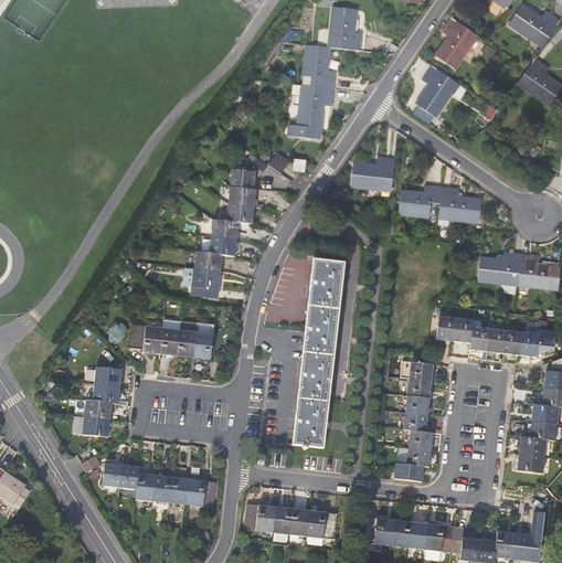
[(330,6),(327,36),(326,45),(339,46),(356,49),(358,32),(349,31),(351,8),(330,6)]
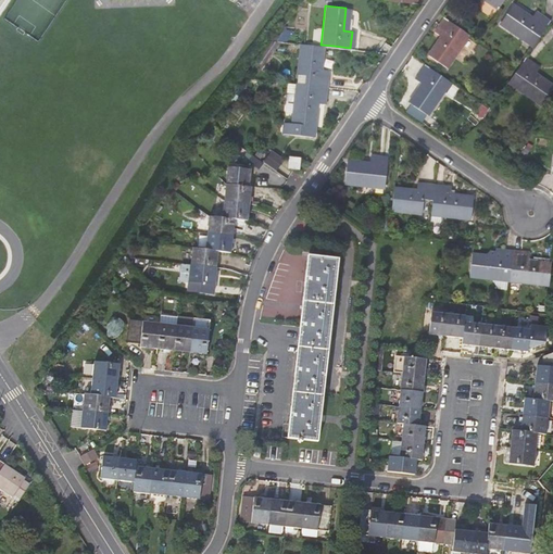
[(513,7),(501,23),(532,45),(549,21),(532,10),(528,16),(513,7)]
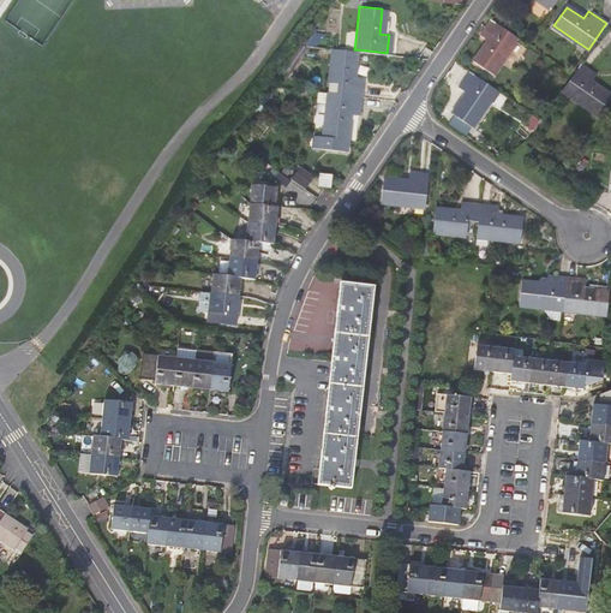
[(490,19),(479,35),(487,41),(473,60),(491,73),(516,37),(490,19)]
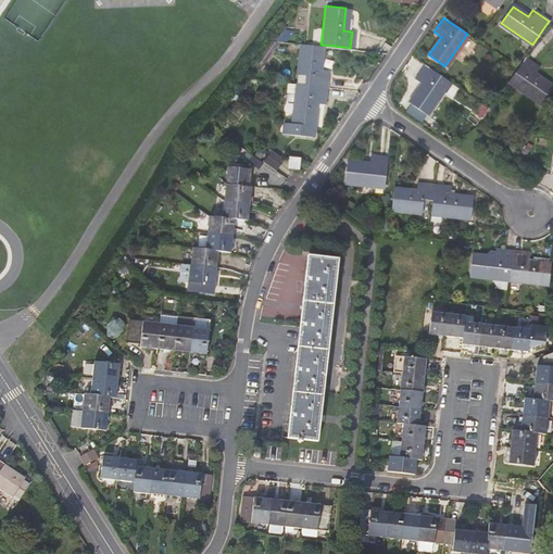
[(299,42),(293,83),(288,82),(287,91),(293,92),(290,122),(285,121),(283,134),(310,136),(313,100),(323,101),(326,68),(317,67),(319,45),(299,42)]
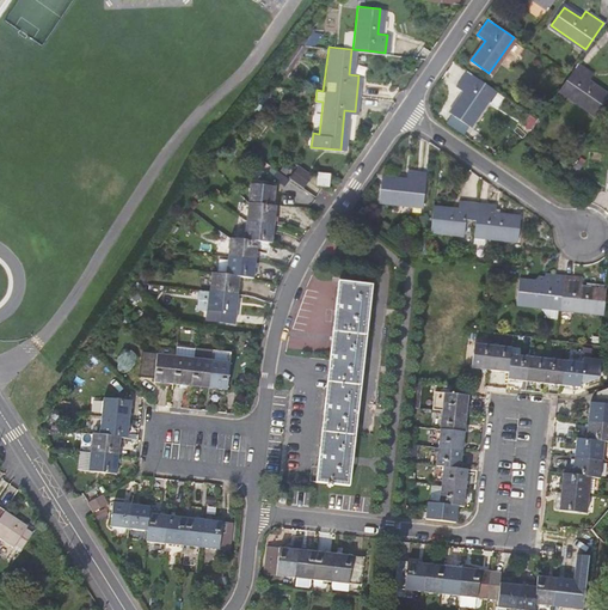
[(576,63),(569,74),(558,90),(594,115),(607,96),(588,83),(593,75),(576,63)]
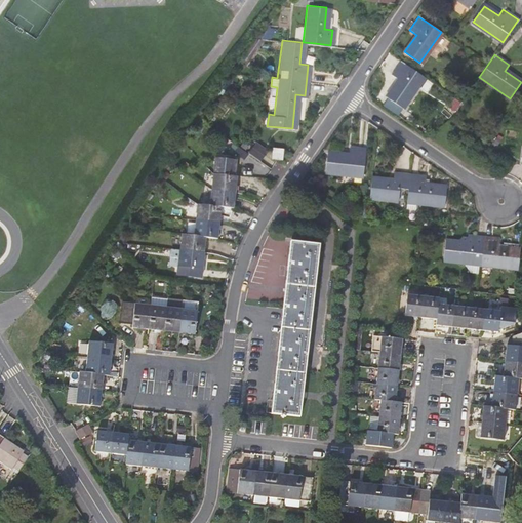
[(400,58),(390,72),(397,77),(386,93),(403,106),(424,75),(400,58)]
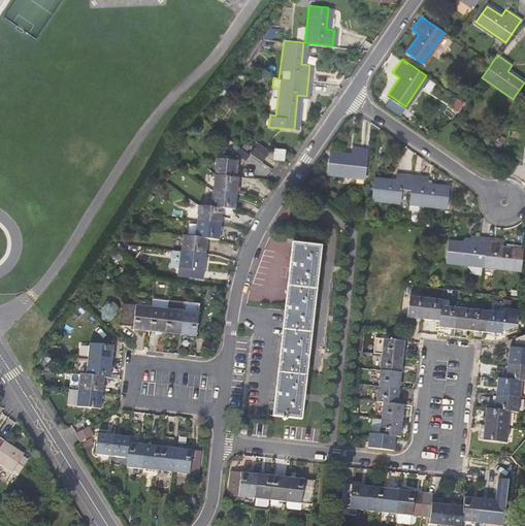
[(255,137),(245,150),(257,158),(266,144),(255,137)]
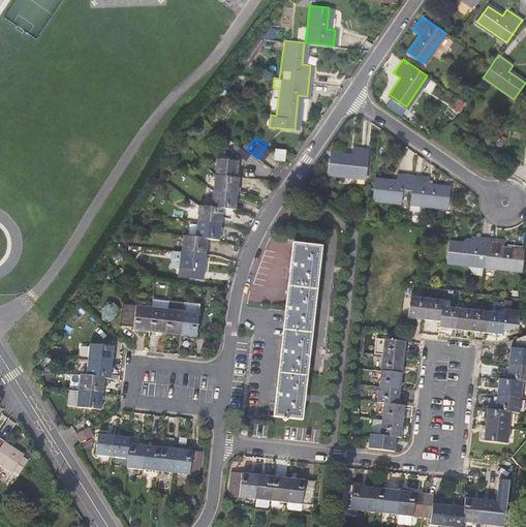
[(273,146),(272,157),(281,157),(282,147),(273,146)]
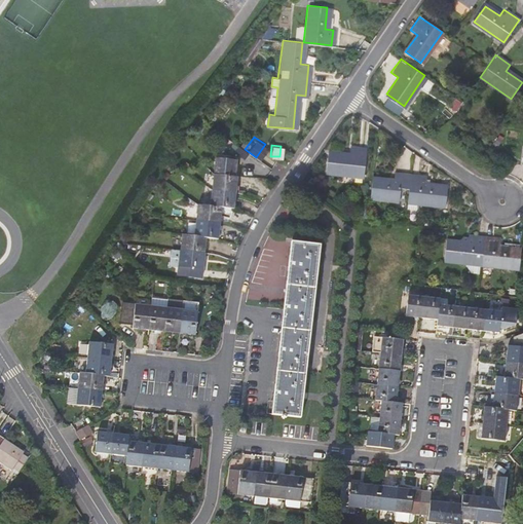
[(327,157),(325,178),(363,182),(366,154),(349,152),(348,159),(327,157)]
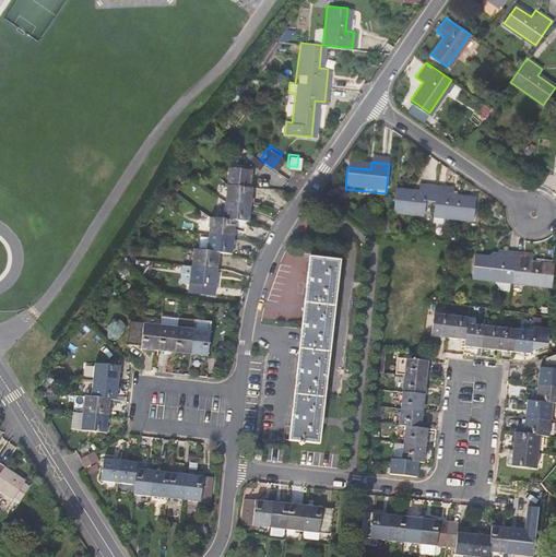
[(229,168),(224,203),(222,221),(210,218),(205,252),(193,251),(188,295),(213,298),(219,255),(231,256),(235,222),(247,224),(251,189),(248,189),(250,170),(229,168)]
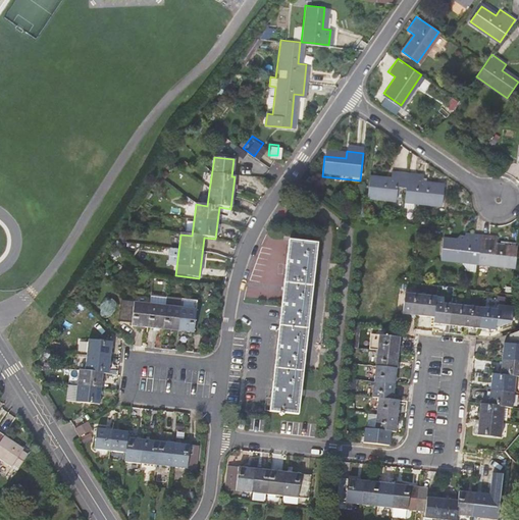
[(369,180),(367,202),(395,205),(397,193),(405,193),(404,205),(439,209),(443,189),(421,187),(422,178),(392,175),(391,184),(369,180)]
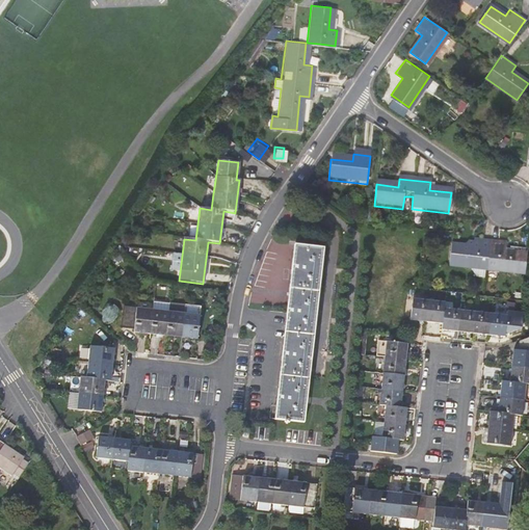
[(447,246),(445,266),(466,269),(478,270),(483,270),(484,258),(495,259),(494,271),(522,275),(524,255),(503,253),(504,244),(470,240),(470,242),(469,248),(463,247),(447,246)]
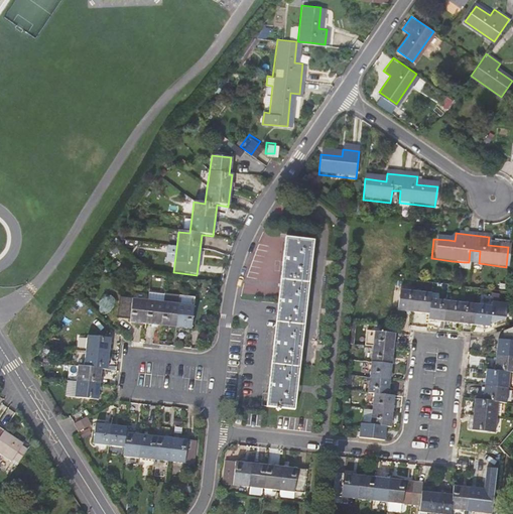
[(287,235),(267,403),(296,406),(315,238),(287,235)]
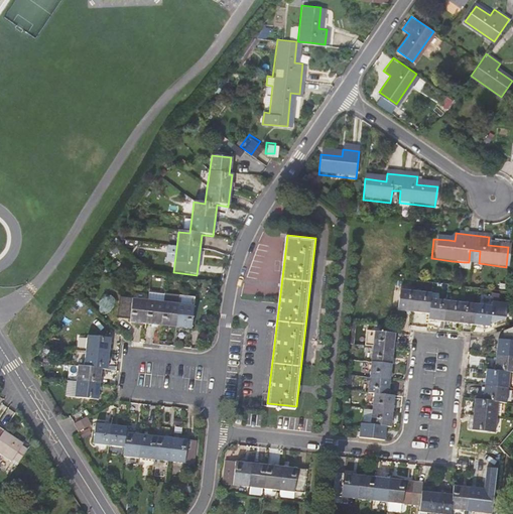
[(464,262),(452,261),(451,262),(456,268),(463,269),(464,262)]
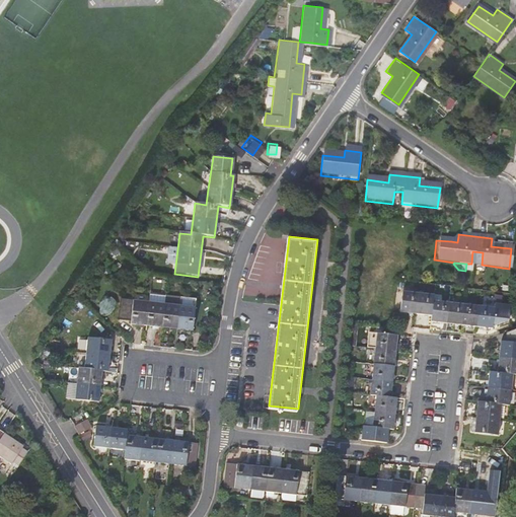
[(434,293),(400,289),(397,309),(432,312),(431,319),(493,326),(494,321),(499,322),(509,318),(511,304),(495,302),(495,306),(434,299),(434,293)]
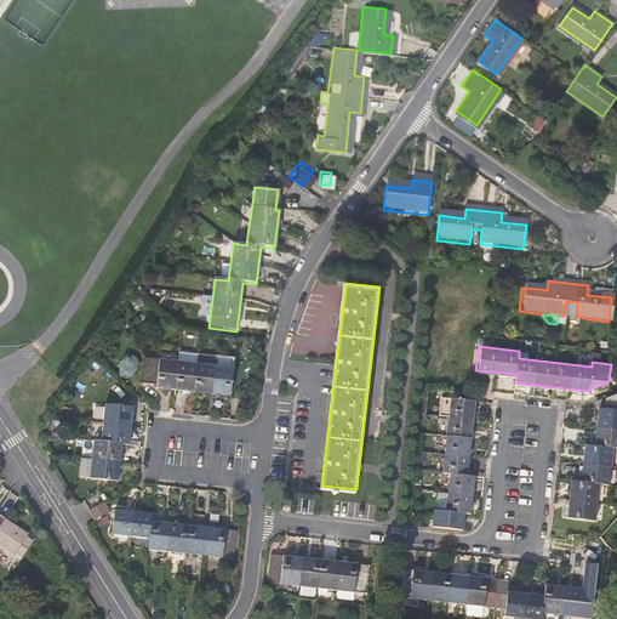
[(144,358),(142,382),(158,384),(156,387),(230,395),(233,367),(144,358)]
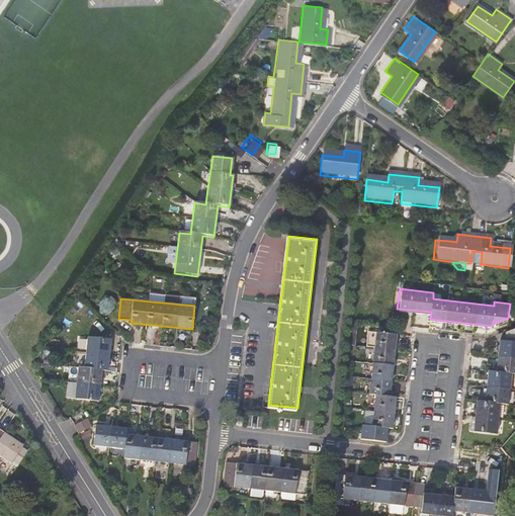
[(514,325),(510,327),(509,341),(503,340),(499,371),(491,370),(488,401),(480,400),(477,431),(500,433),(503,403),(511,404),(514,372),(514,325)]
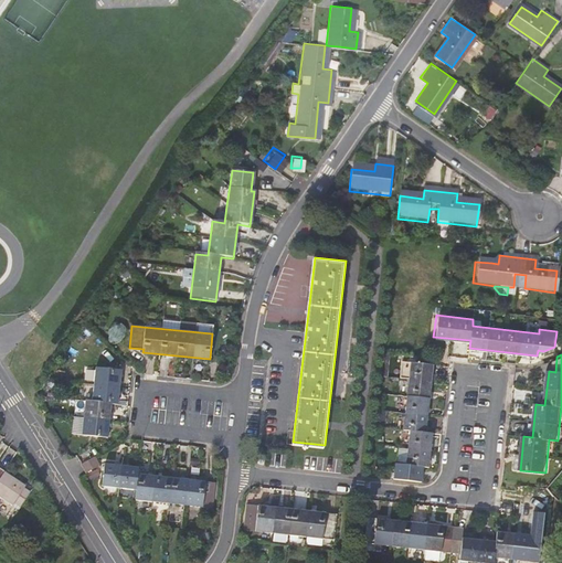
[(423,429),(430,362),(400,359),(398,376),(406,378),(401,427),(409,428),(405,463),(394,461),(393,476),(420,479),(422,465),(427,466),(432,431),(423,429)]
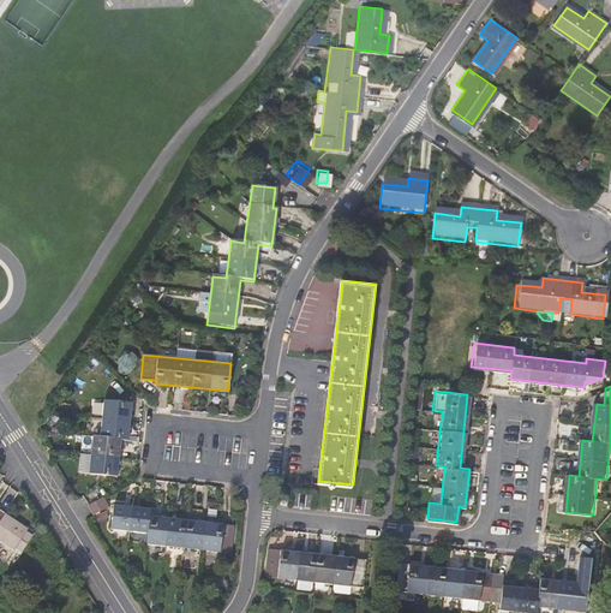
[(105,400),(102,420),(100,438),(93,436),(88,474),(115,477),(120,440),(127,440),(131,404),(105,400)]
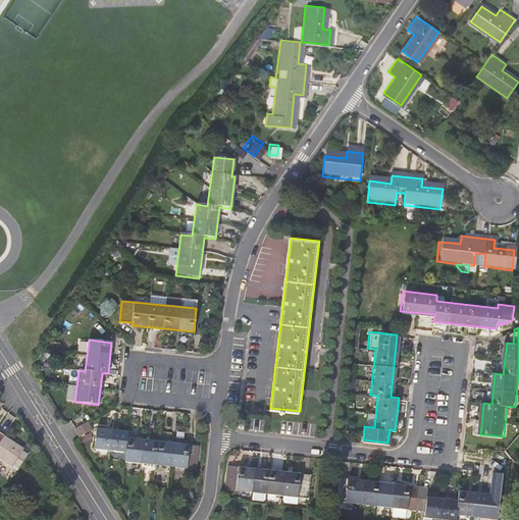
[(81,424),(86,432),(98,425),(93,417),(81,424)]
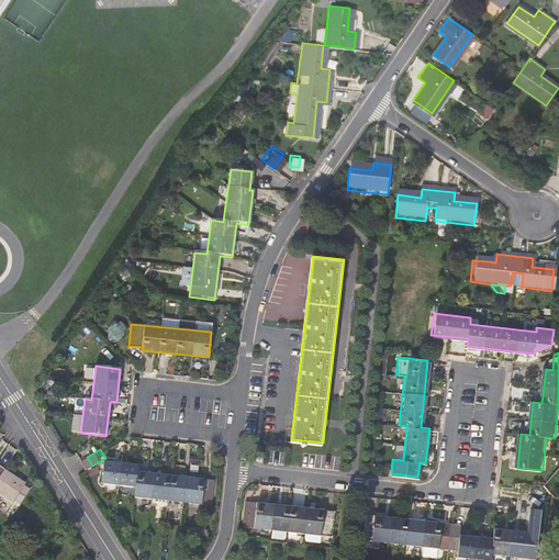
[(19,494),(26,499),(34,485),(29,481),(30,478),(2,459),(0,462),(0,485),(17,497),(19,494)]
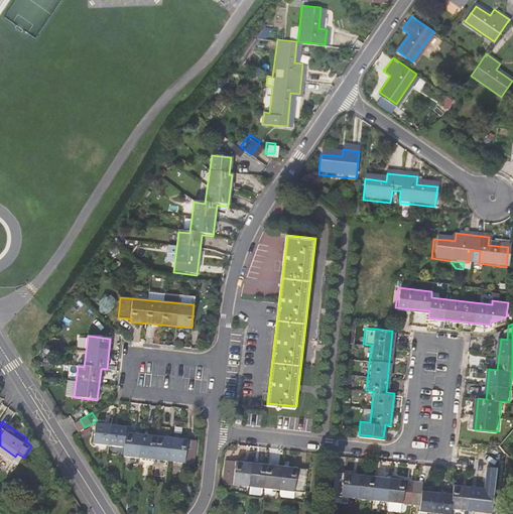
[(126,427),(111,425),(96,423),(94,442),(124,446),(123,457),(194,465),(197,441),(126,433),(126,427)]
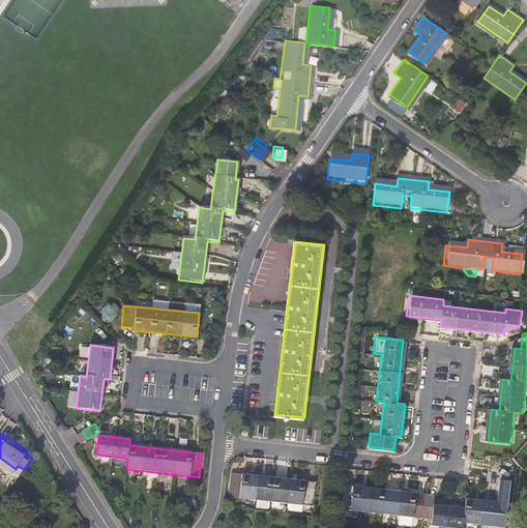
[(257,497),(260,474),(234,471),(232,494),(257,497)]
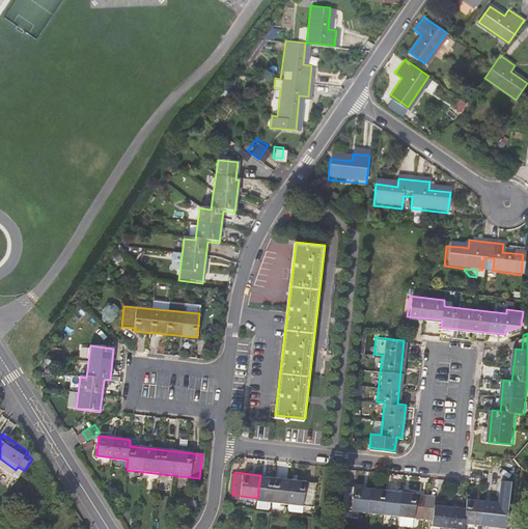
[(272,500),(275,476),(260,475),(257,498),(272,500)]
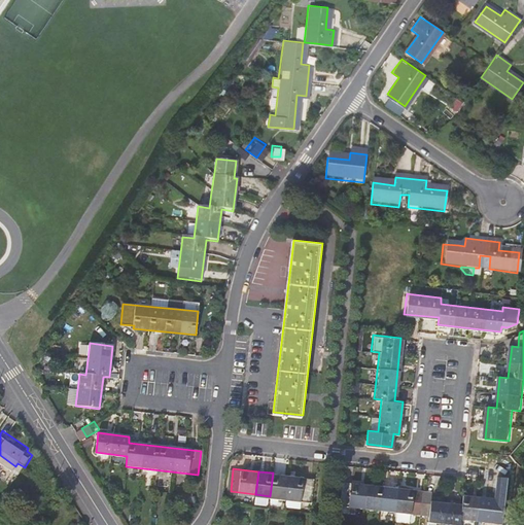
[(285,498),(288,475),(273,473),(270,496),(285,498)]
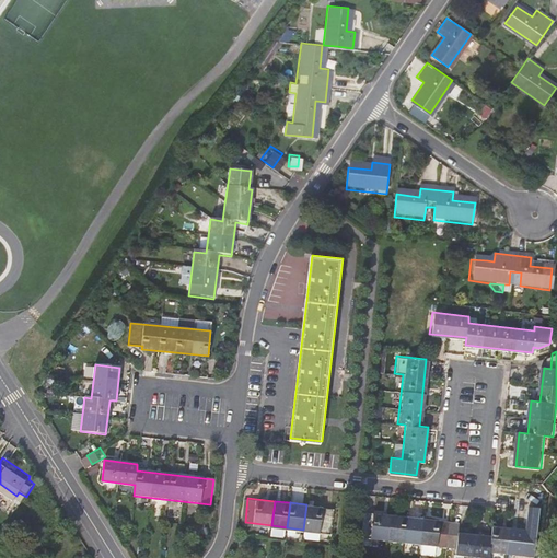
[(303,530),(328,532),(331,532),(334,508),(332,508),(306,504),(303,530)]
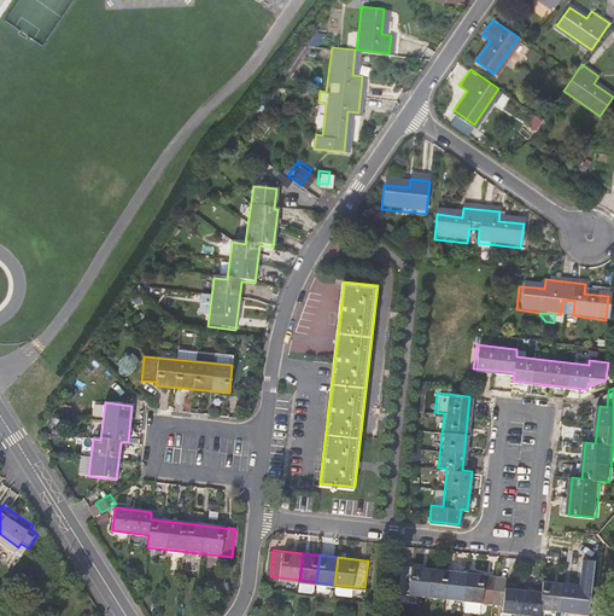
[(497,575),(403,564),(399,593),(493,604),(496,587),(497,575)]
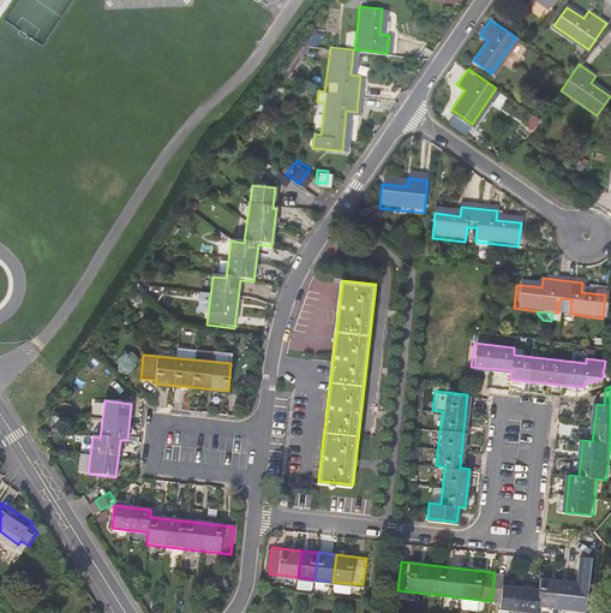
[(505,573),(495,572),(493,584),(504,584),(505,573)]
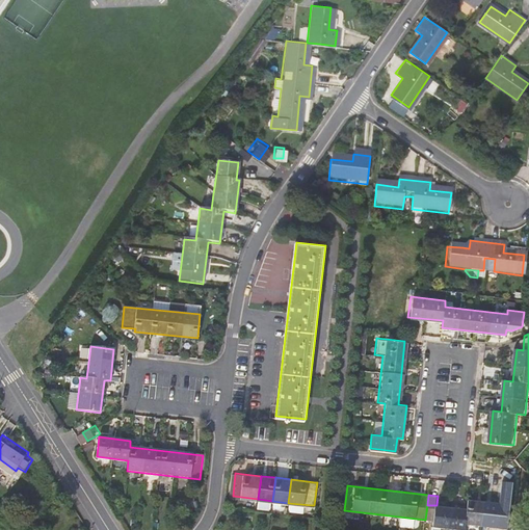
[(470,499),(469,508),(467,523),(483,525),(486,501),(470,499)]
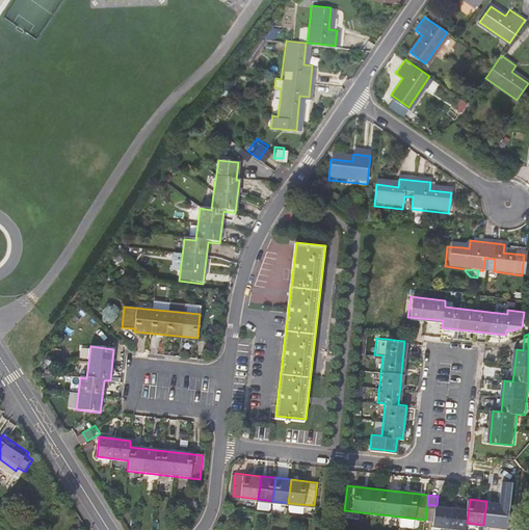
[(510,504),(486,501),(483,525),(508,527),(510,504)]
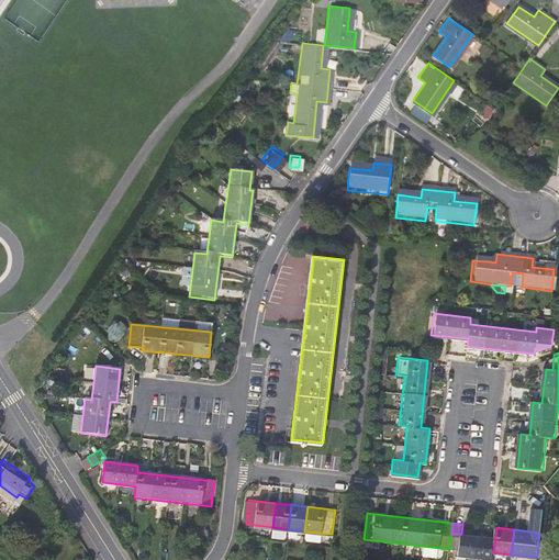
[(476,559),(476,558),(479,535),(461,534),(451,534),(449,549),(459,550),(459,556),(458,559),(476,559)]
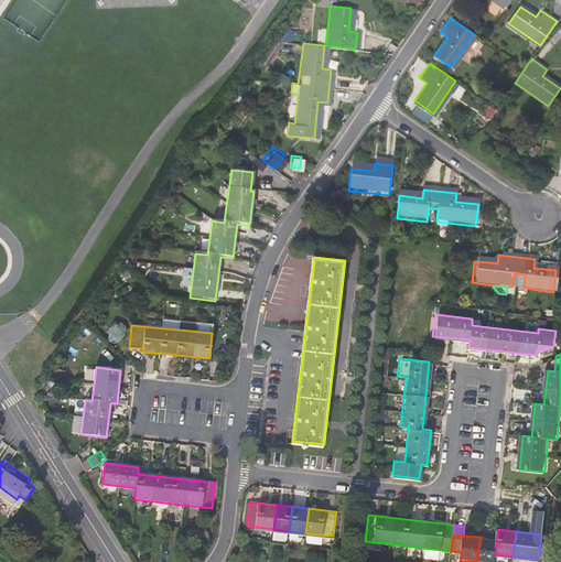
[(497,539),(481,537),(477,560),(493,561),(494,561),(495,554),(497,539)]
